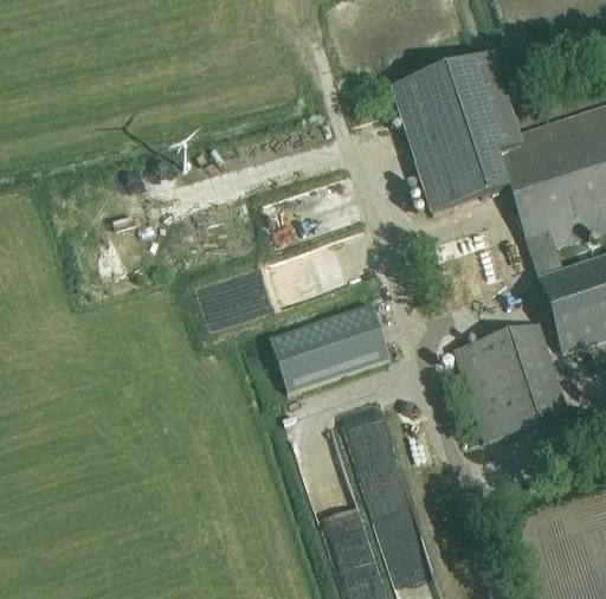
[(430,211),(508,187),(560,345),(605,329),(605,255),(563,269),(555,244),(605,226),(605,104),(517,134),(492,55),(391,85),(430,211)]
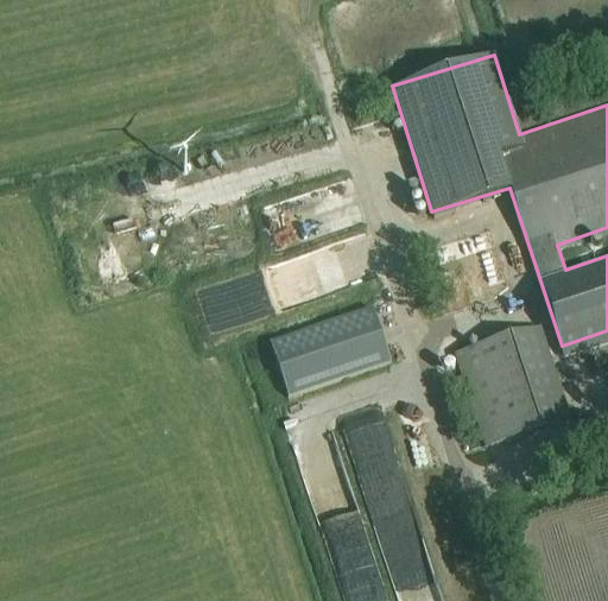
[(371,304),(270,337),(287,393),(390,360),(371,304)]
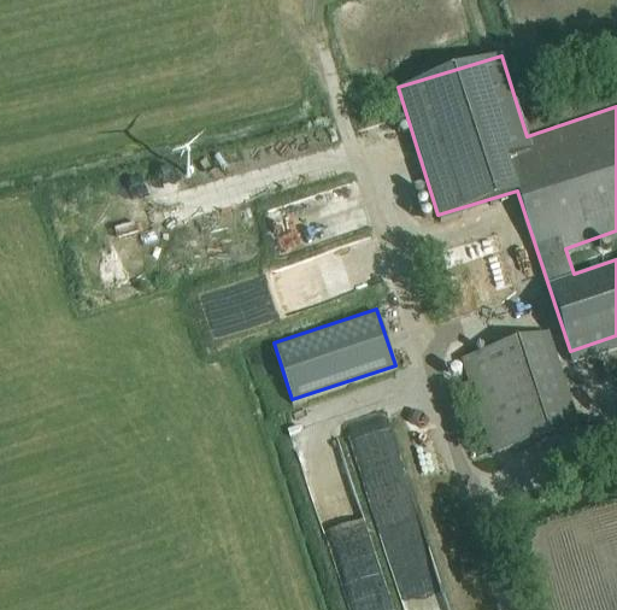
[(460,355),(492,451),(579,423),(547,327),(460,355)]
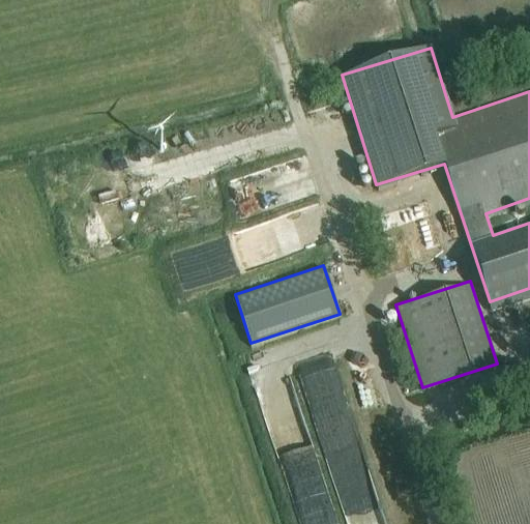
[(265,420),(301,411),(289,364),(253,373),(265,420)]
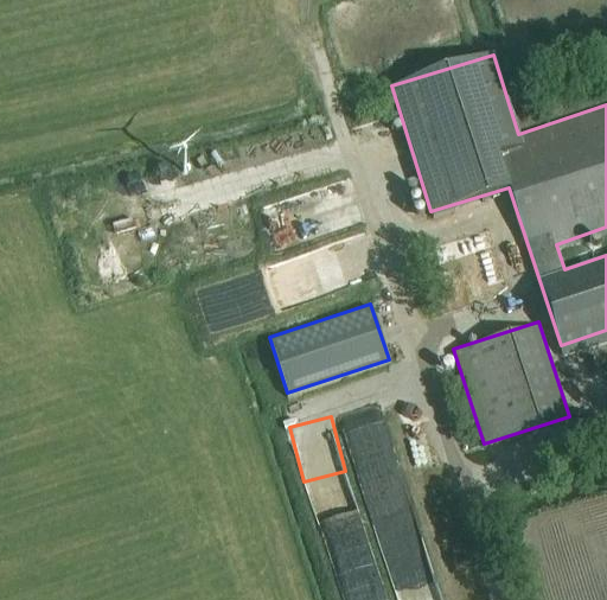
[(442,599),(413,495),(365,508),(391,599),(442,599)]
